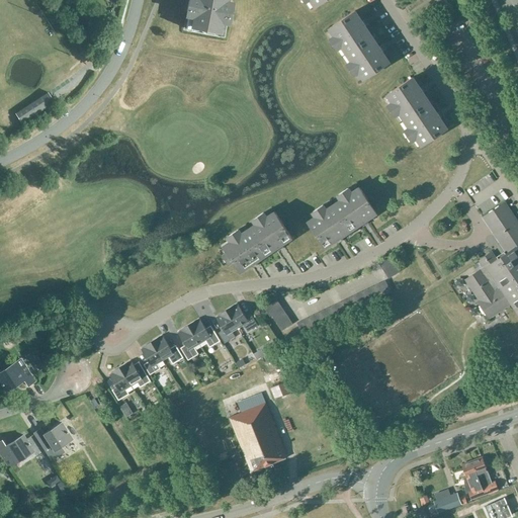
[(226,21),(227,22),(231,2),(225,1),(224,0),(188,0),(186,14),(188,14),(185,28),(191,29),(198,28),(204,31),(210,31),(217,34),(223,35),(226,21)]
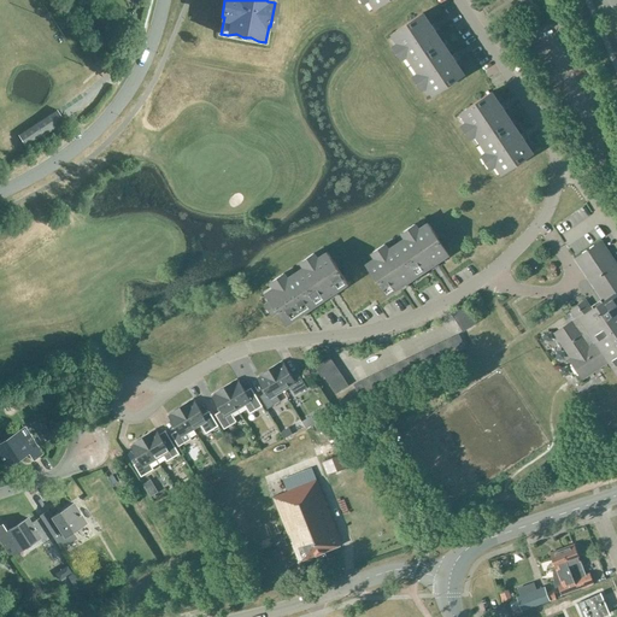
[(440,29),(435,23),(432,25),(423,13),(393,33),(399,42),(393,47),(401,59),(407,54),(413,64),(444,43),(435,31),(440,29)]
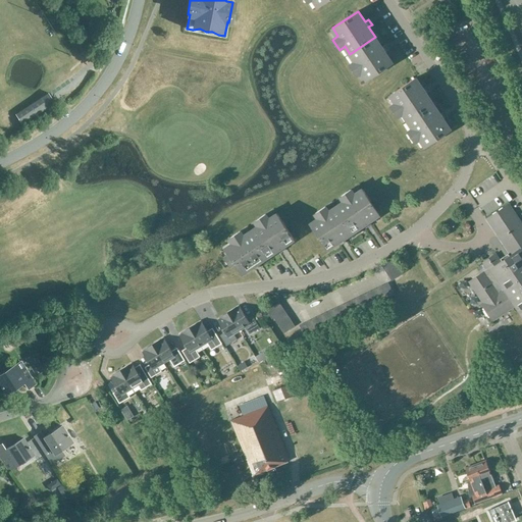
[(362,71),(367,80),(393,63),(385,52),(388,50),(385,45),(381,47),(375,37),(350,54),(355,61),(350,65),(357,75),(362,71)]
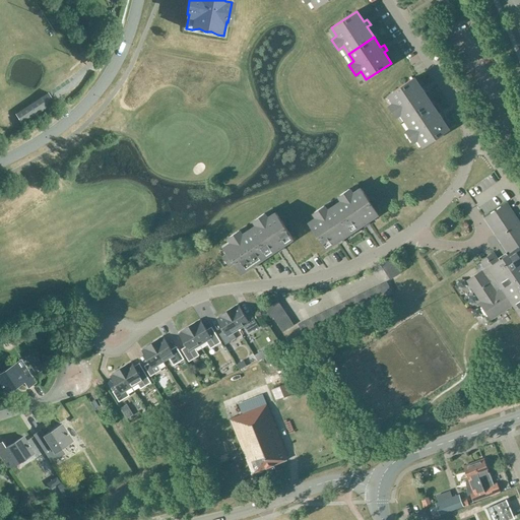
[(428,90),(425,85),(421,88),(414,77),(389,94),(394,103),(389,106),(396,116),(401,113),(406,120),(432,104),(425,93),(428,90)]
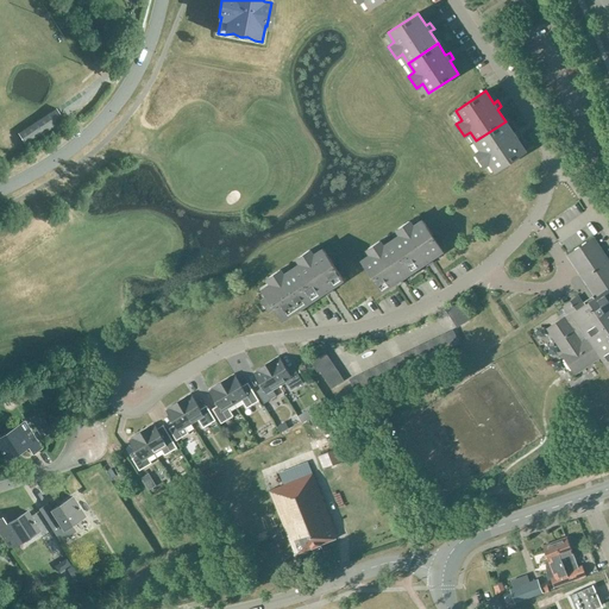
[(63,119),(56,108),(18,132),(25,144),(63,119)]
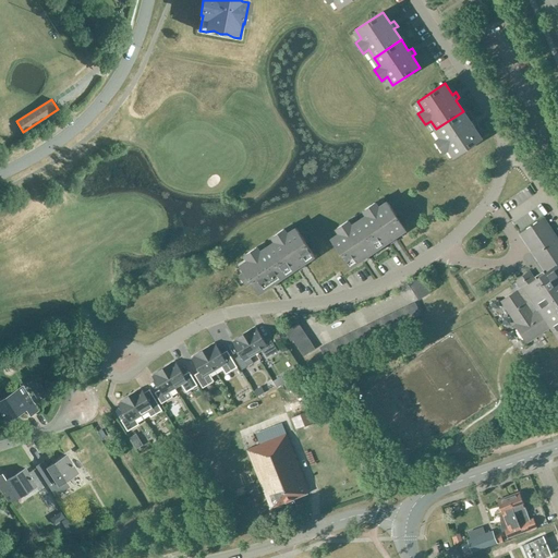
[(449,148),(455,157),(482,138),(474,128),(477,124),(474,119),(470,122),(463,111),(436,129),(441,137),(436,141),(444,152),(449,148)]
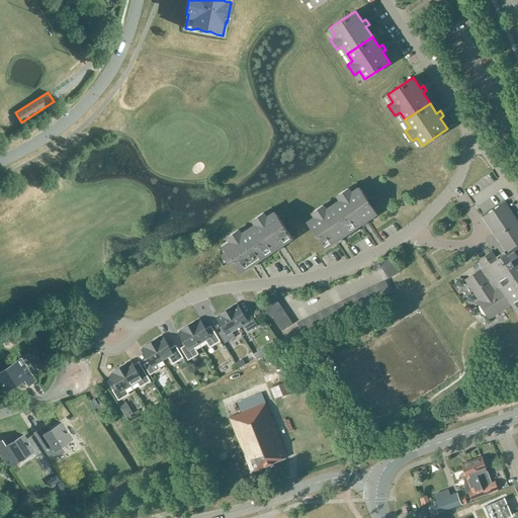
[(376,212),(360,187),(352,193),(348,188),(338,194),(342,199),(334,204),(351,230),(361,223),(363,227),(368,223),(366,220),(376,212)]
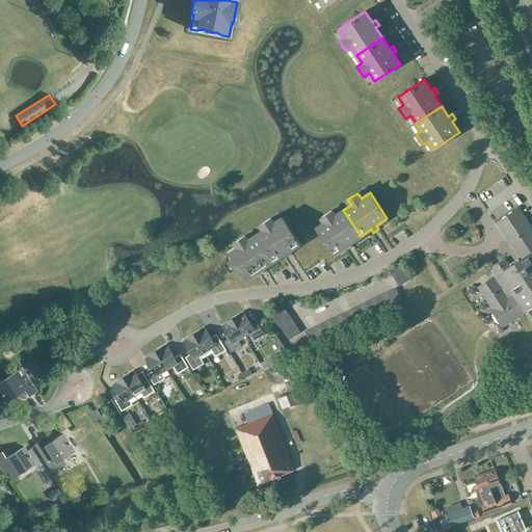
[(478,287),(494,310),(491,311),(494,314),(494,316),(498,321),(499,322),(502,325),(526,310),(531,319),(531,231),(517,209),(497,222),(521,259),(508,267),(504,260),(494,267),(498,273),(478,287)]
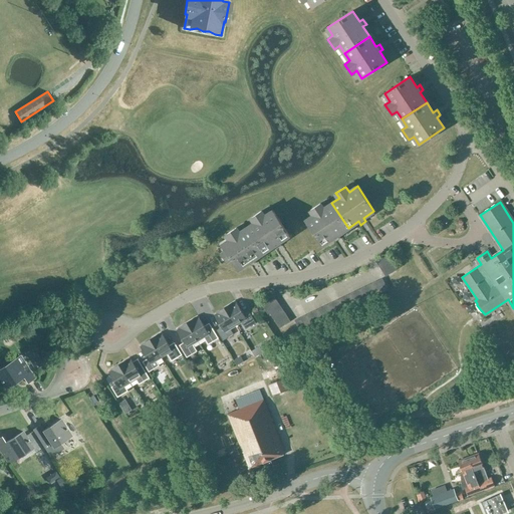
[(338,235),(348,228),(331,203),(324,208),(320,203),(310,210),(314,215),(306,220),(322,245),(333,238),(335,241),(340,238),(338,235)]
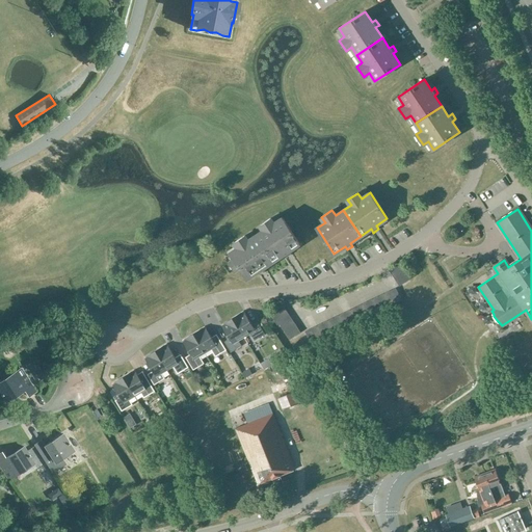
[(299,243),(283,217),(274,223),(270,218),(260,224),(264,230),(256,235),(273,261),(284,255),(286,258),(291,255),(289,250),(299,243)]
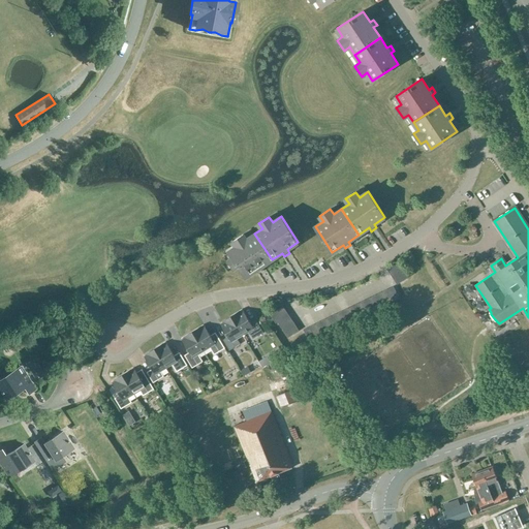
[(261,267),(272,259),(254,234),(247,239),(243,234),(234,241),(237,246),(228,252),(232,257),(228,260),(234,269),(238,266),(245,277),(256,270),(258,274),(263,270),(261,267)]
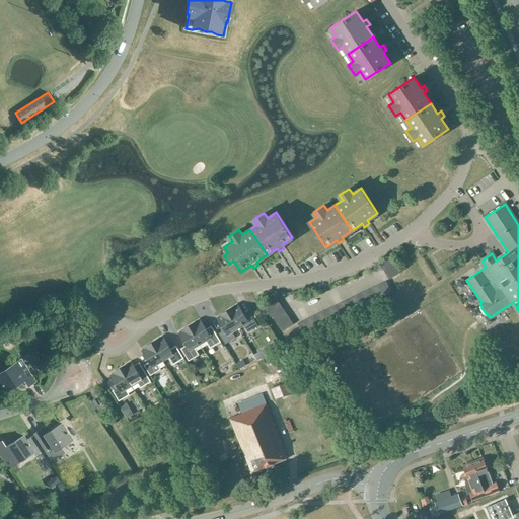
[(393,262),(390,256),(379,264),(383,269),(393,262)]
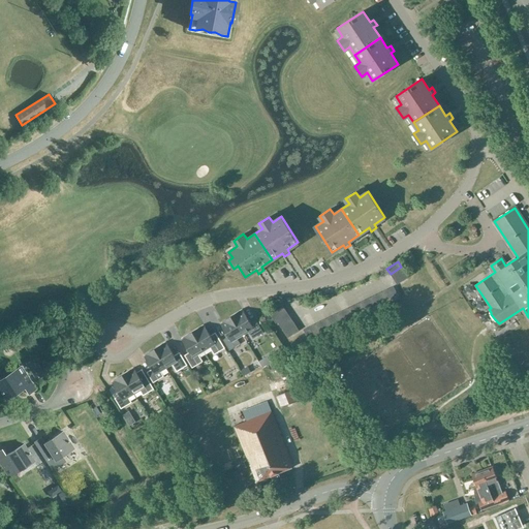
[(401,267),(391,274),(394,279),(397,277),(401,274),(404,272),(401,267)]
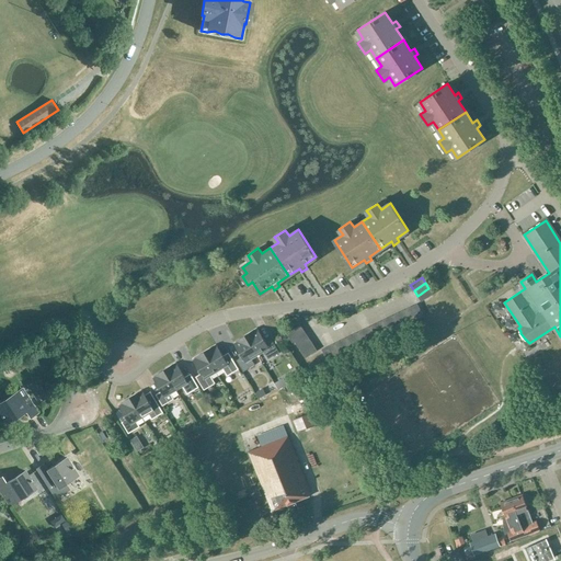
[(404,310),(411,322),(416,320),(414,316),(413,311),(411,307),(404,310)]
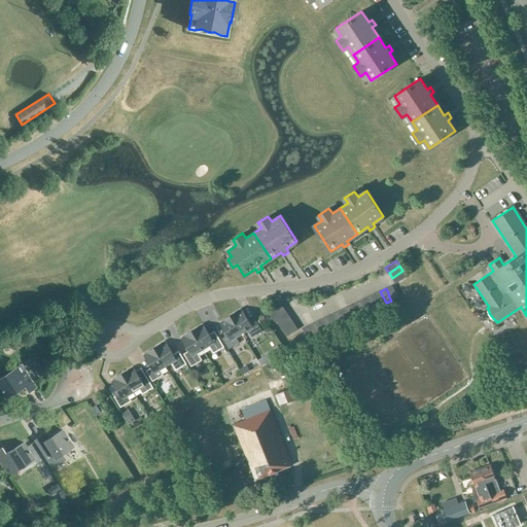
[(375,293),(381,306),(386,303),(380,291),(375,293)]
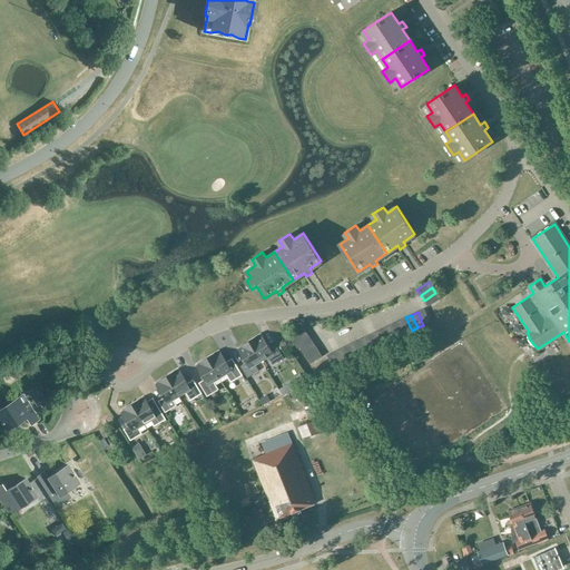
[(400,321),(405,333),(412,331),(405,317),(400,321)]
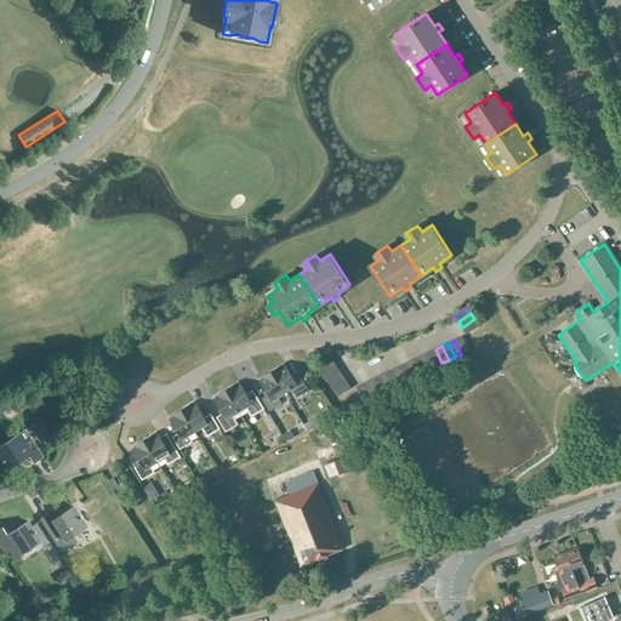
[(428,352),(436,366),(442,363),(436,349),(428,352)]
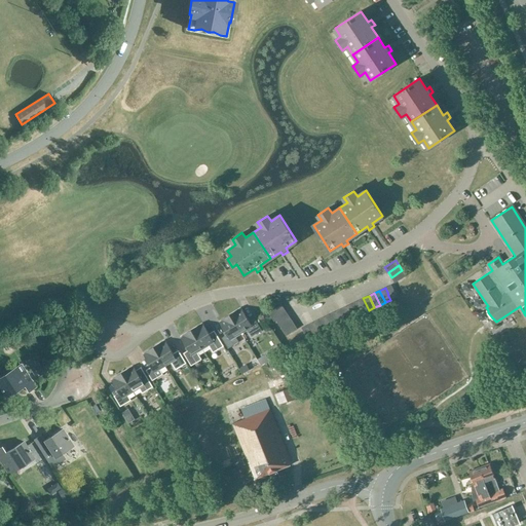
[(358,301),(363,312),(369,310),(363,298),(358,301)]
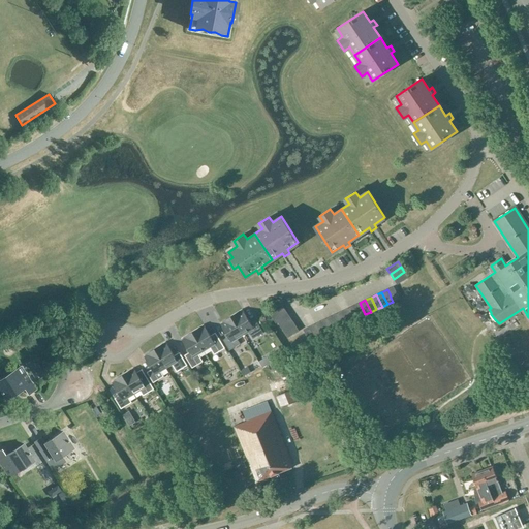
[(353,305),(360,317),(365,314),(360,303),(353,305)]
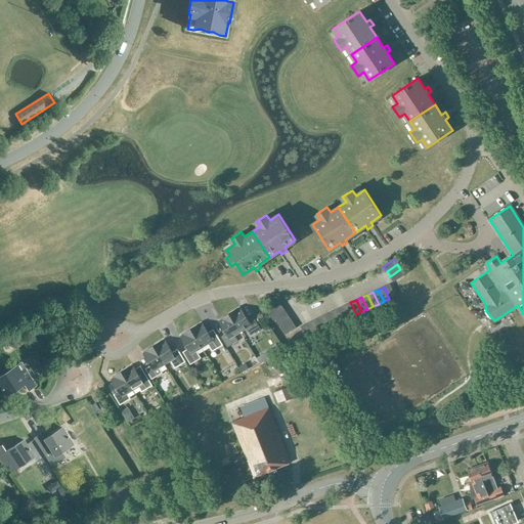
[(269,314),(282,306),(278,301),(266,309),(269,314)]
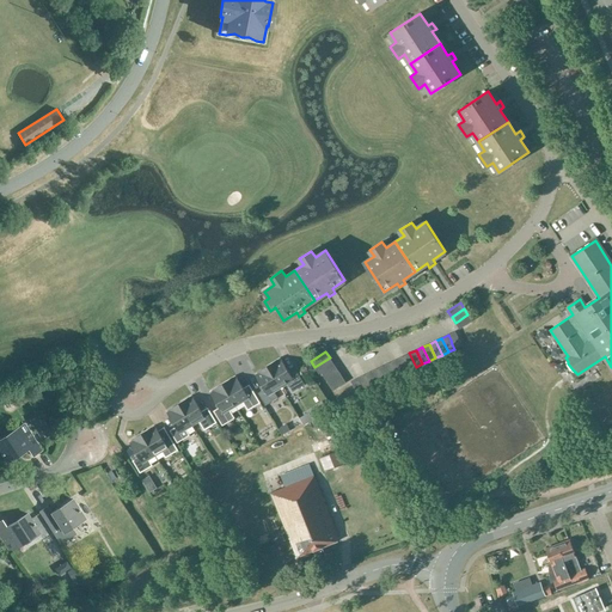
[(403,356),(410,371),(416,367),(409,353),(403,356)]
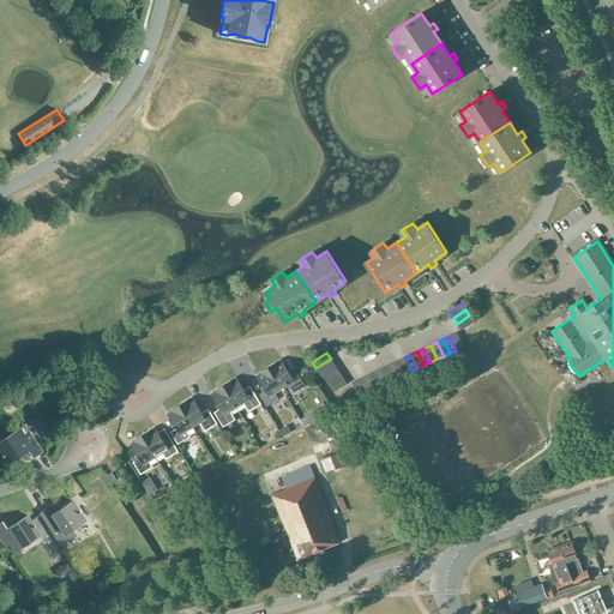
[(398,361),(404,374),(411,372),(404,357),(398,361)]
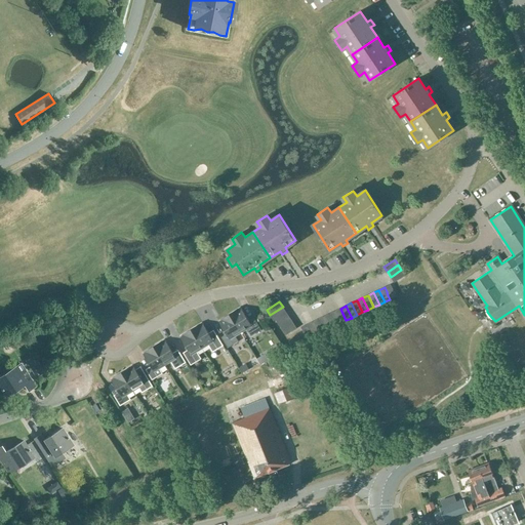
[(286,312),(283,307),(270,315),(274,321),(276,320),(275,319),(286,312)]
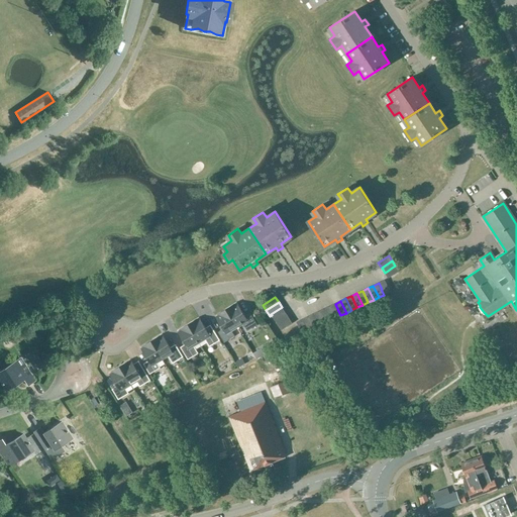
[(244,316),(237,303),(233,306),(233,305),(226,309),(237,328),(243,324),(247,331),(257,325),(250,313),(244,316)]
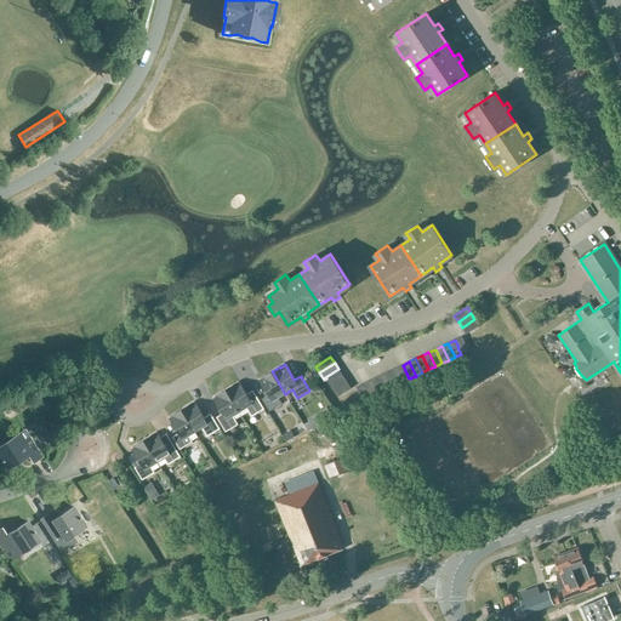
[(396,368),(403,382),(409,379),(403,365),(396,368)]
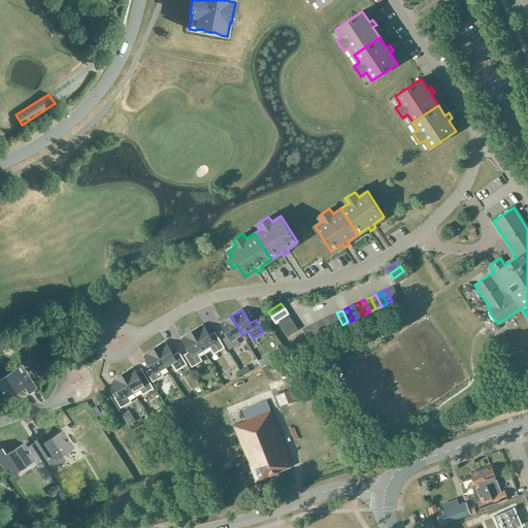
[(331,316),(336,327),(342,325),(336,312),(331,316)]
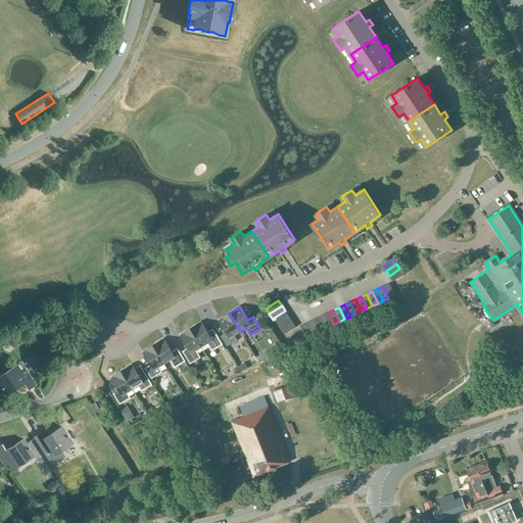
[(274,318),(275,319),(278,323),(288,316),(285,311),(274,318)]
